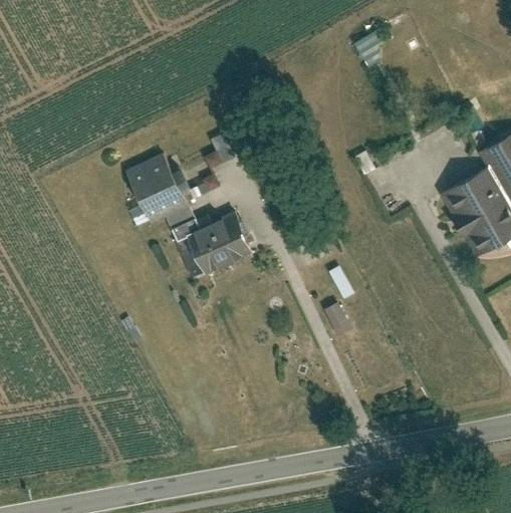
[(382,52),(377,42),(389,36),(381,24),(356,37),(367,59),(382,52)]
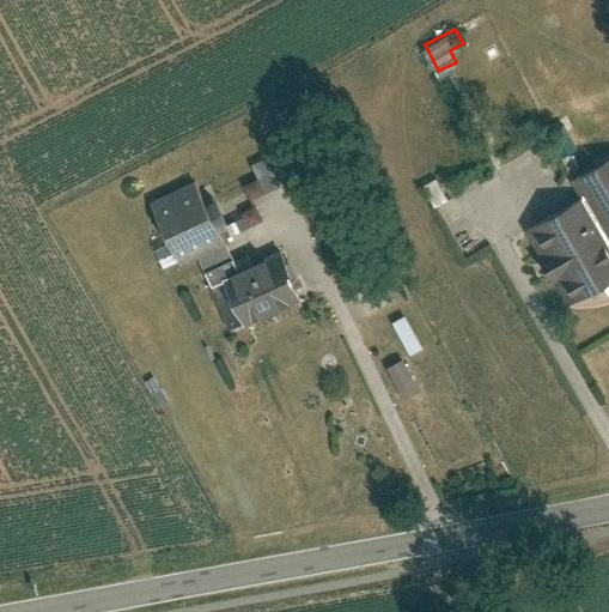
[(579,200),(527,230),(567,303),(608,280),(608,157),(568,180),(579,200)]
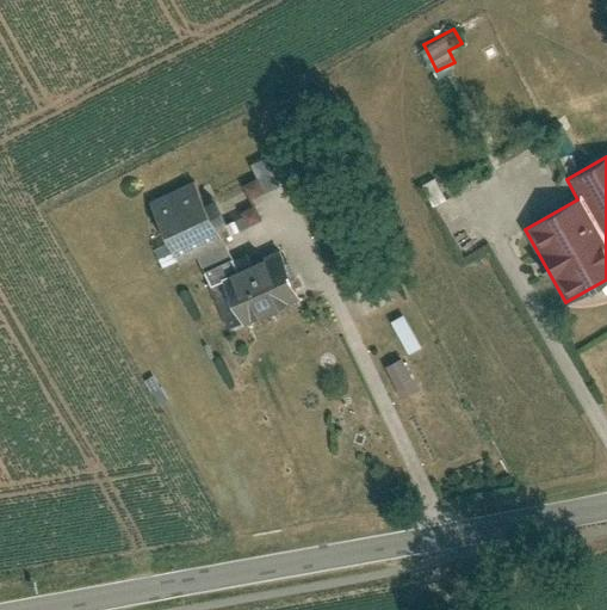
[(248,165),(254,179),(261,193),(277,185),(264,158),(248,165)]
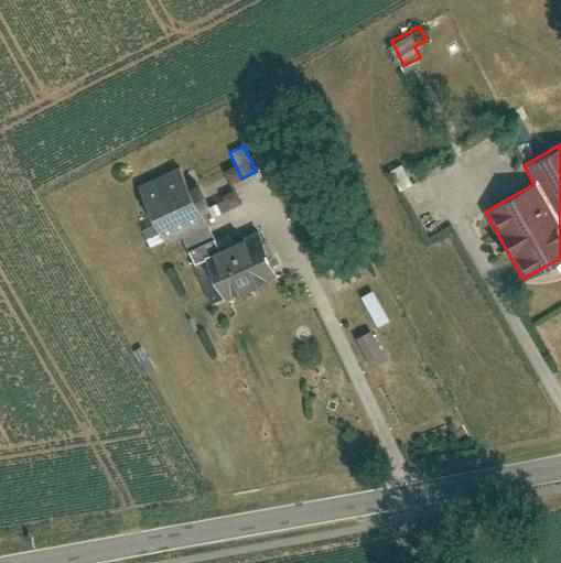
[(180,166),(140,186),(155,217),(133,228),(148,258),(183,240),(215,303),(277,272),(257,233),(234,244),(229,235),(218,240),(207,219),(239,203),(236,195),(203,210),(198,199),(241,179),(235,165),(191,187),(180,166)]
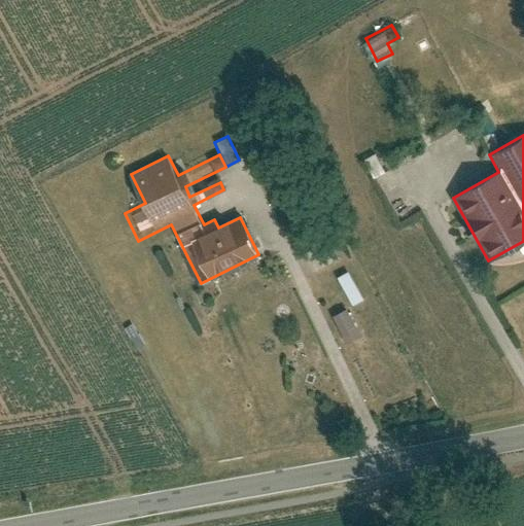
[(375,154),(361,162),(371,178),(383,171),(375,154)]
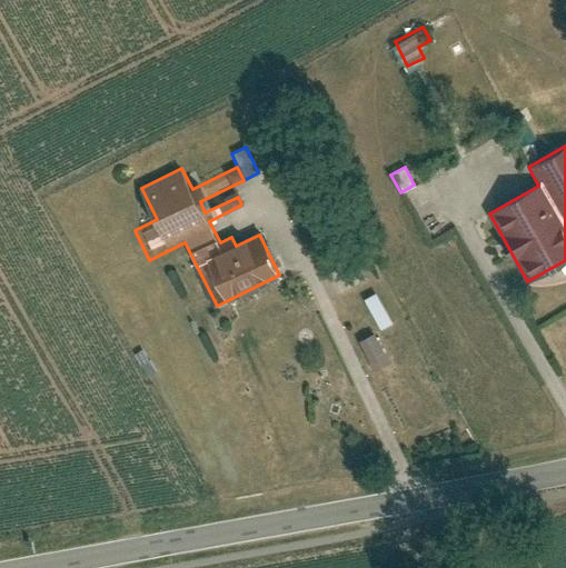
[(381,290),(364,299),(374,320),(393,311),(381,290)]
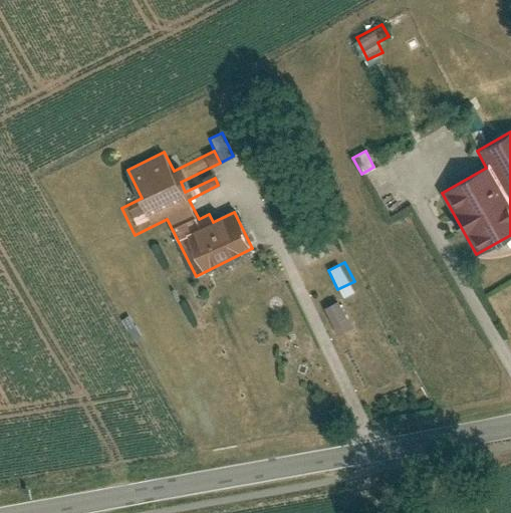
[(340,301),(324,308),(335,335),(351,329),(340,301)]
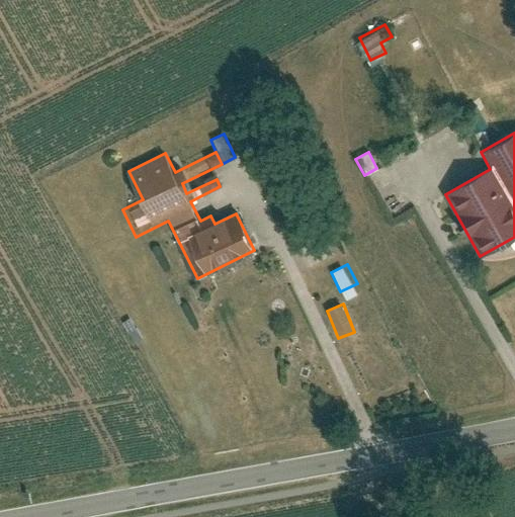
All buildings are outlined.
